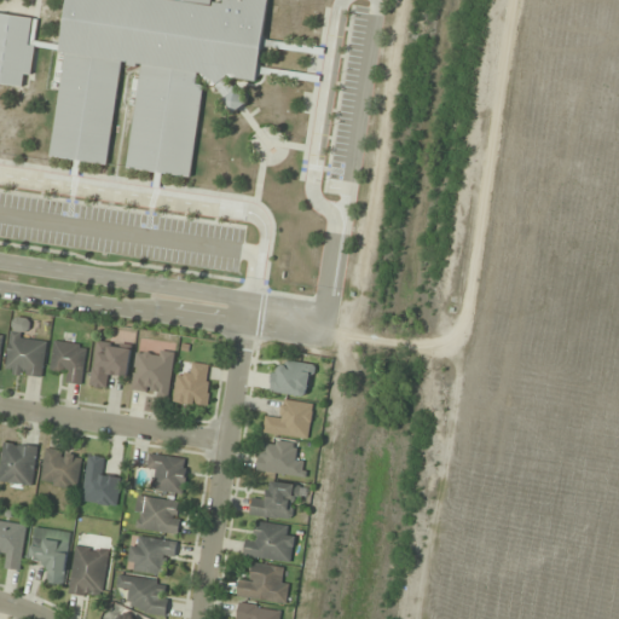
[(52,158),(108,165),(120,64),(140,67),(128,169),(191,177),(202,76),(258,82),(266,0),(224,0),(224,5),(213,4),(213,0),(67,0),(62,52),(64,52),(52,158)]
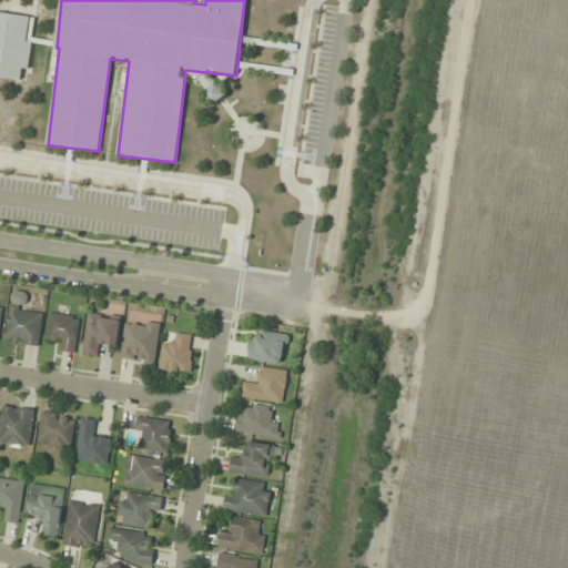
[(36,18),(0,12),(0,77),(21,80),(22,69),(28,70),(36,18)]
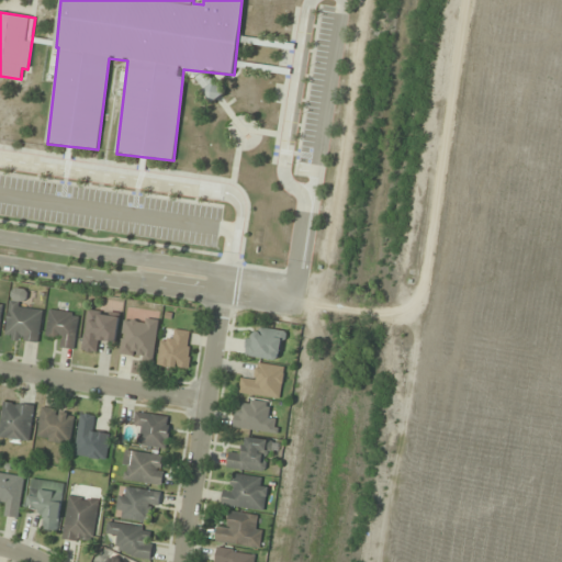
[(213,102),(224,92),(215,82),(204,91),(213,102)]
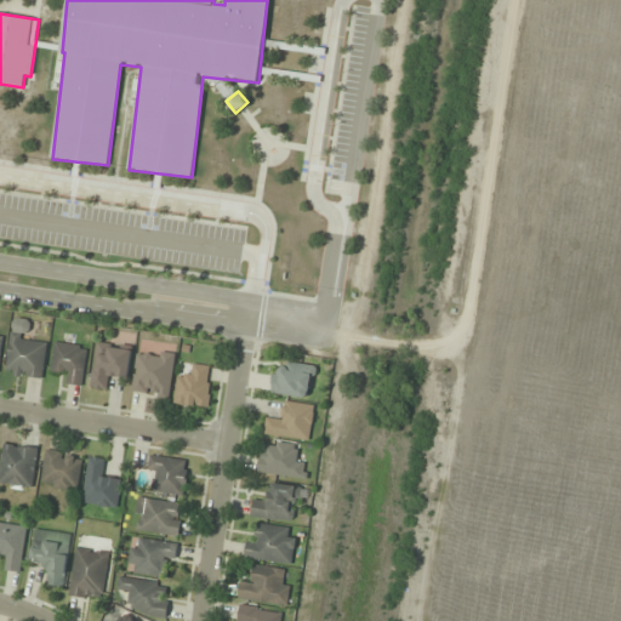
[(24,340),(27,322),(12,319),(5,374),(43,379),(47,342),(24,340)]
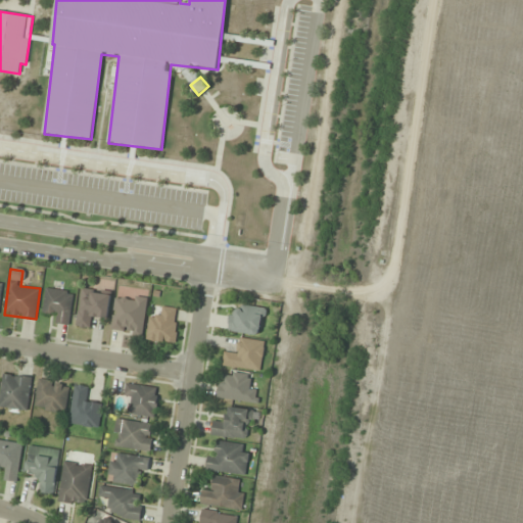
[(54,313),(52,323),(68,325),(74,292),(46,288),(43,311),(54,313)]
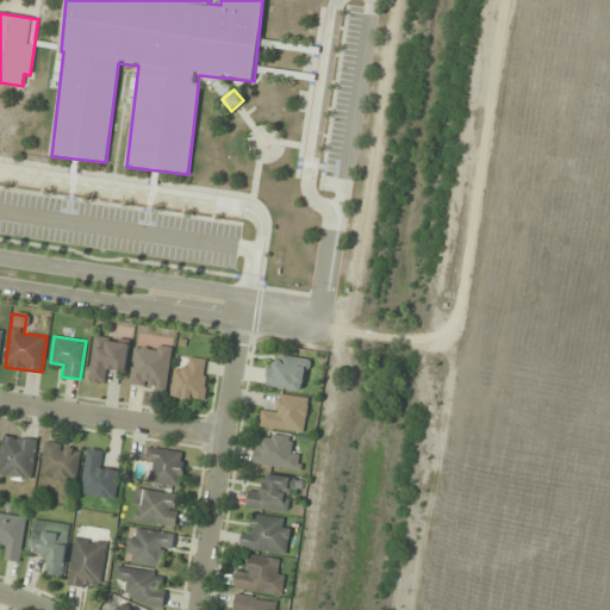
[(107,383),(109,371),(125,373),(129,342),(94,338),(89,380),(107,383)]
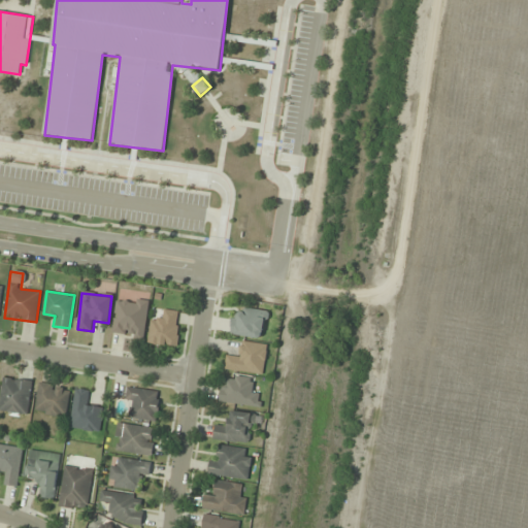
[(143,338),(149,303),(117,299),(111,334),(143,338)]
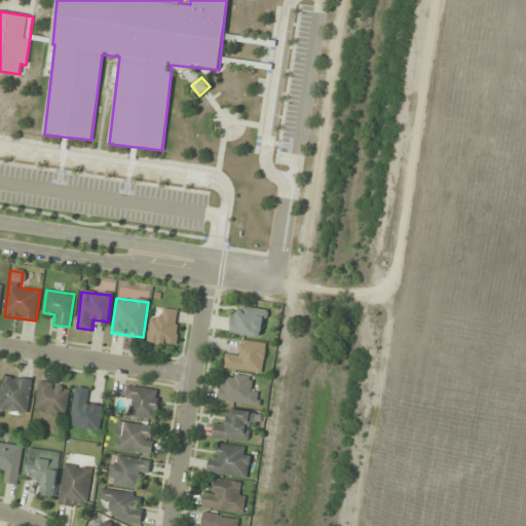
[(259,340),(267,313),(238,304),(230,331),(259,340)]
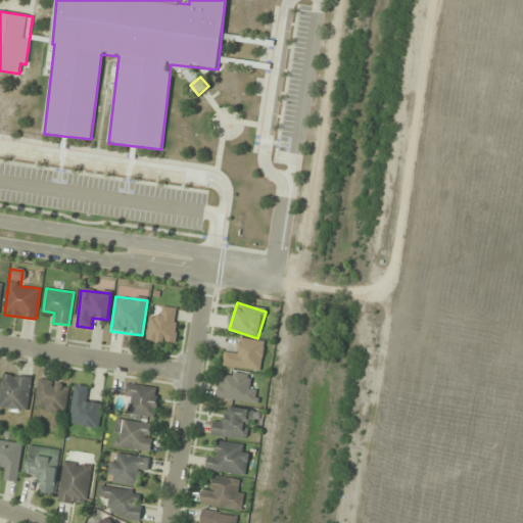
[(149,317),(147,340),(175,342),(178,310),(160,307),(159,318),(149,317)]
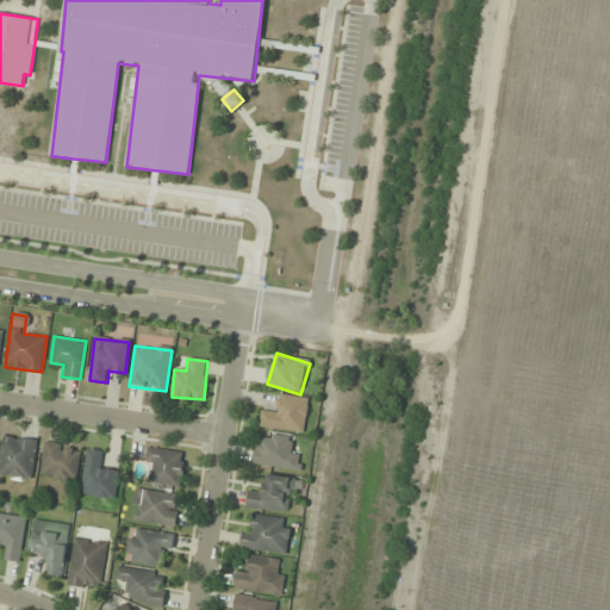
[(259,427),(304,434),(309,399),(278,394),(275,411),(261,410),(259,427)]
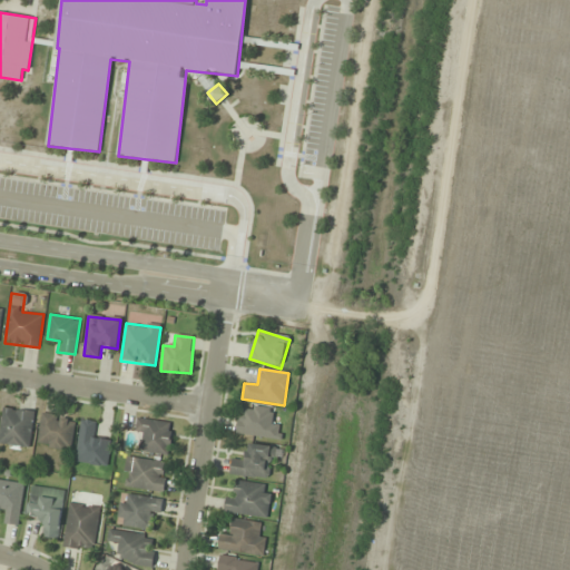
[(274,410),(251,405),(249,414),(239,412),(237,433),(278,440),(281,424),(272,423),(274,410)]
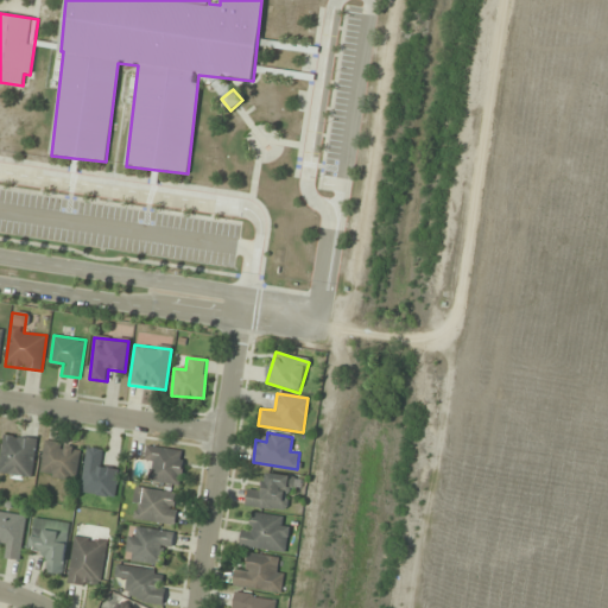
[(0,461),(0,473),(31,479),(37,441),(5,435),(0,461)]
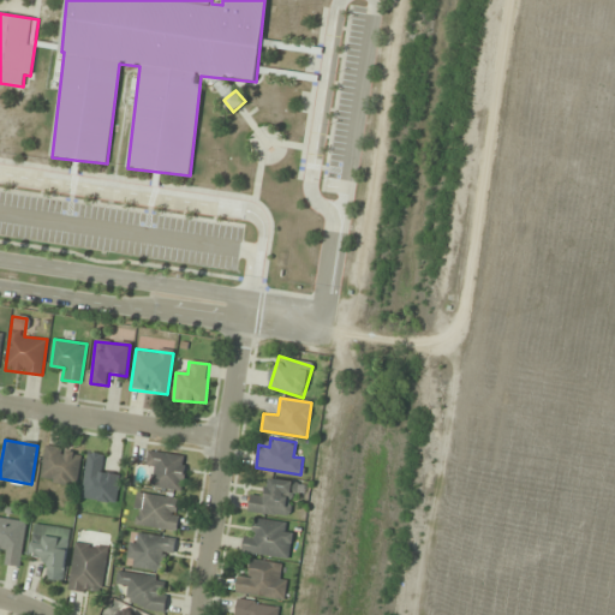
[(40,481),(76,487),(82,452),(46,446),(40,481)]
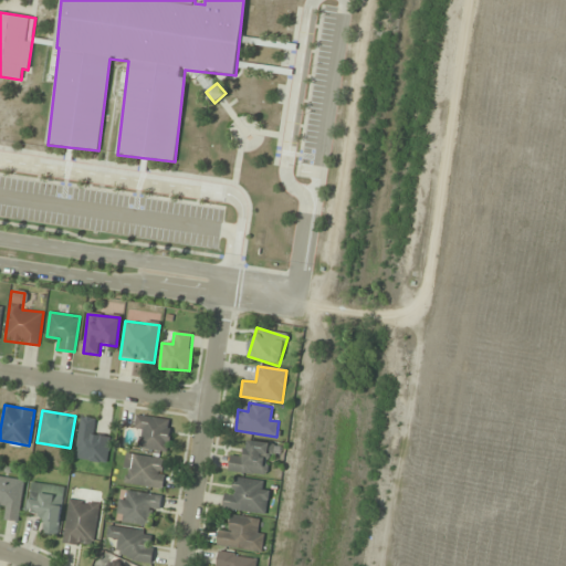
[(167,452),(173,421),(137,416),(134,437),(139,437),(138,448),(167,452)]
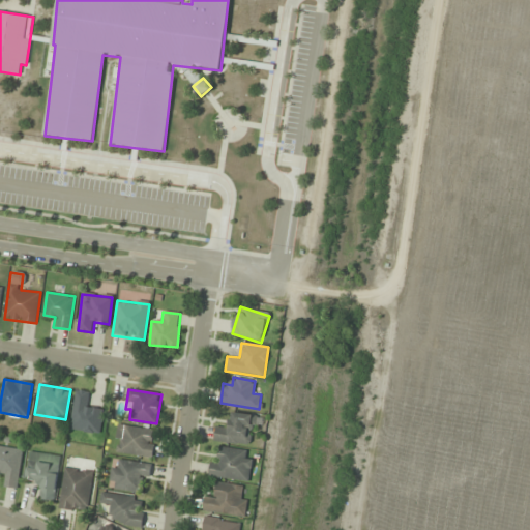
[(89,391),(76,390),(70,430),(99,434),(102,408),(87,407),(89,391)]
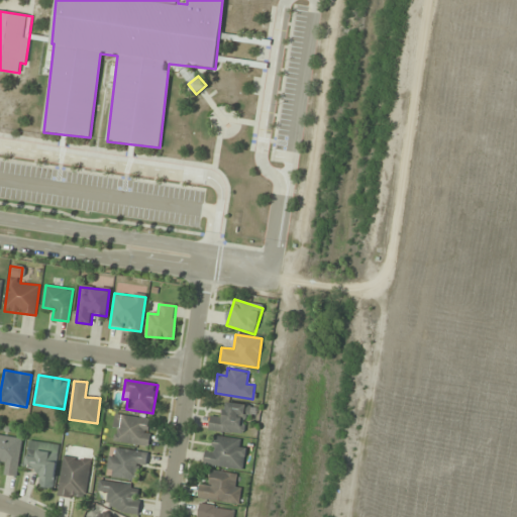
[(248,406),(224,402),(222,418),(211,416),(209,429),(244,435),(248,406)]
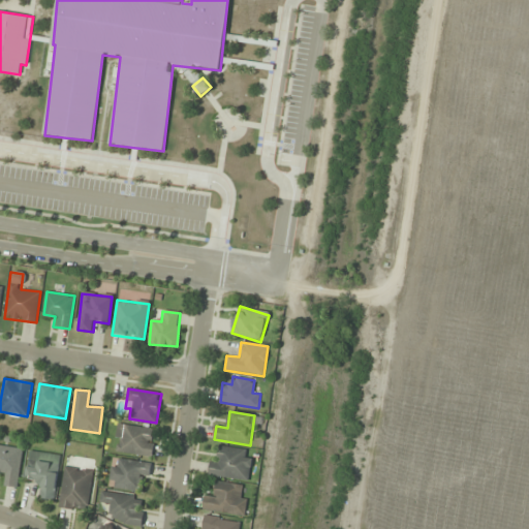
[(115,450),(151,457),(155,430),(119,424),(115,450)]
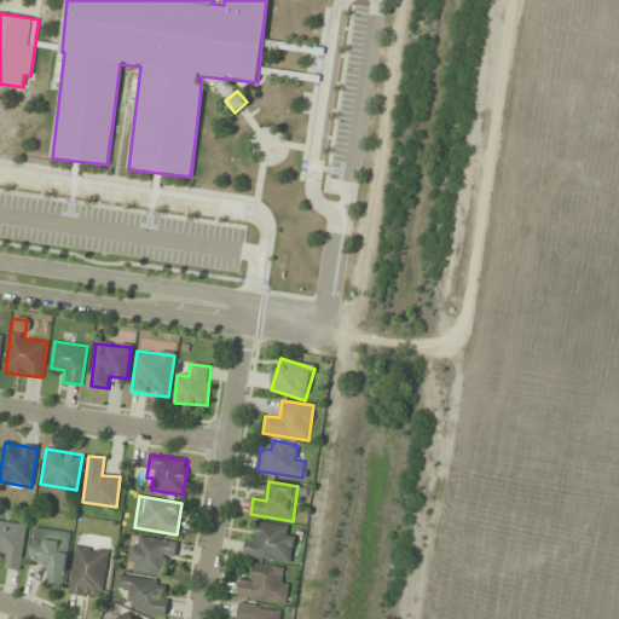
[(21,570),(27,525),(0,521),(0,554),(9,555),(7,568),(21,570)]
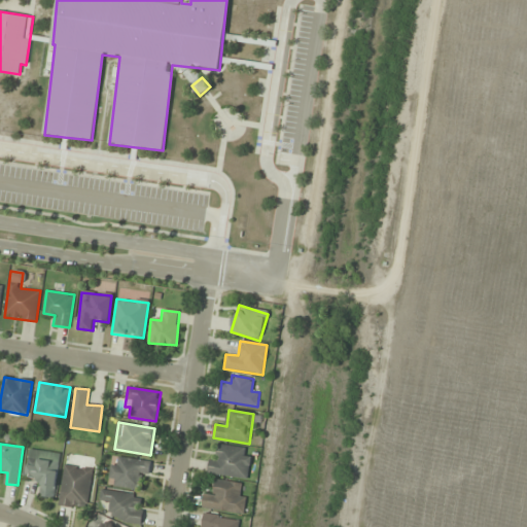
[(248,478),(249,457),(244,456),(244,447),(219,446),(218,461),(208,460),(207,476),(248,478)]
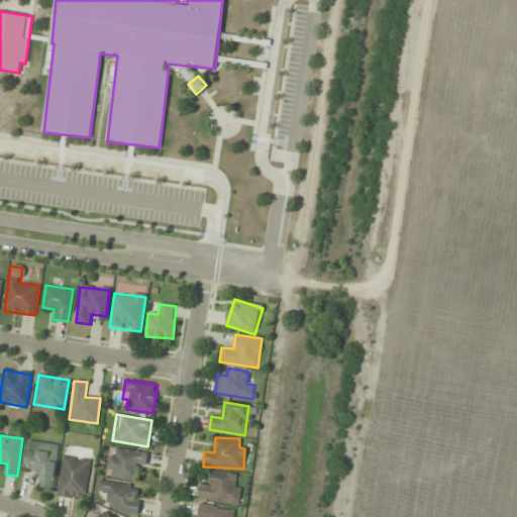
[(59,445),(29,441),(24,472),(42,474),(40,487),(53,489),(59,445)]
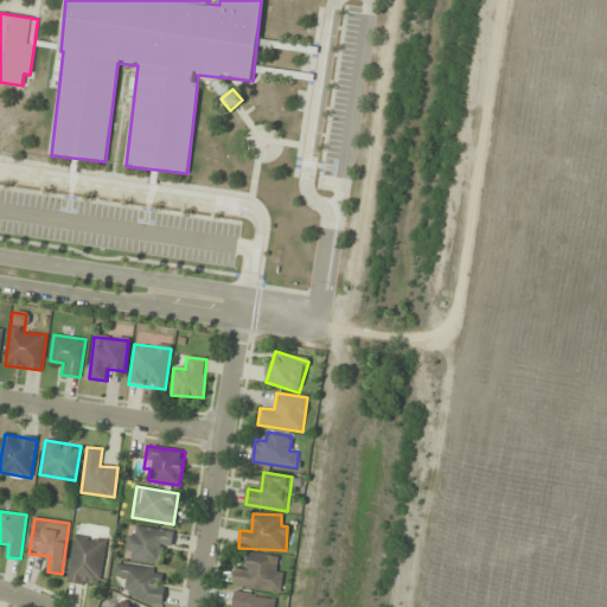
[(125,558),(159,564),(163,545),(171,548),(173,532),(131,525),(125,558)]
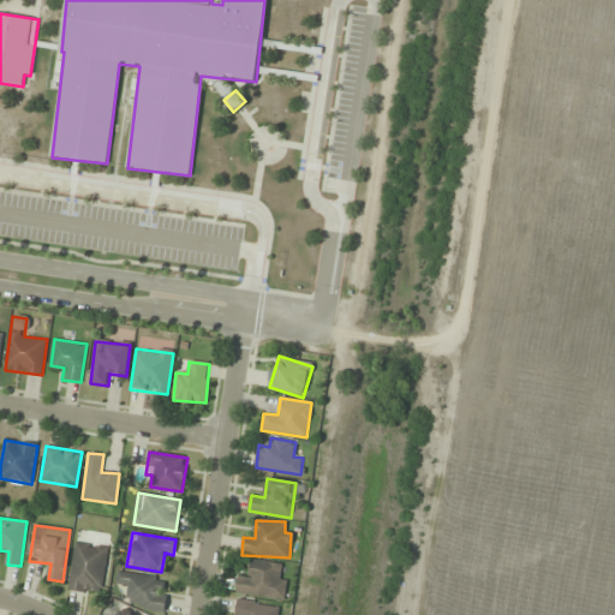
[(67,590),(100,596),(108,548),(77,542),(67,590)]
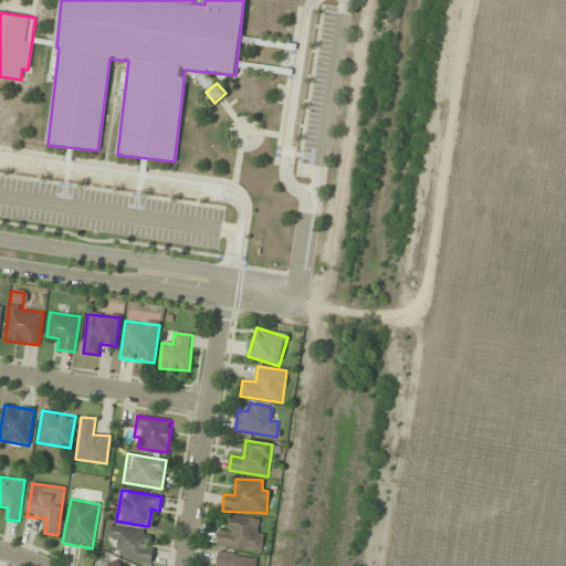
[(229,532),(219,531),(217,546),(261,553),(264,533),(258,532),(260,520),(231,515),(229,532)]
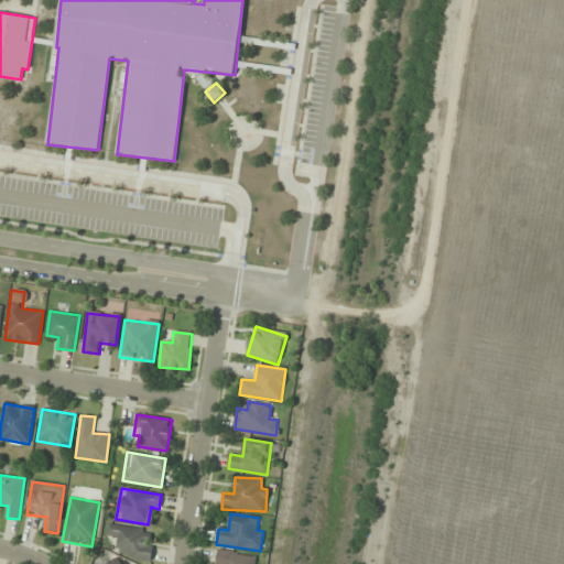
[(150,561),(154,531),(109,524),(107,537),(118,539),(116,556),(150,561)]
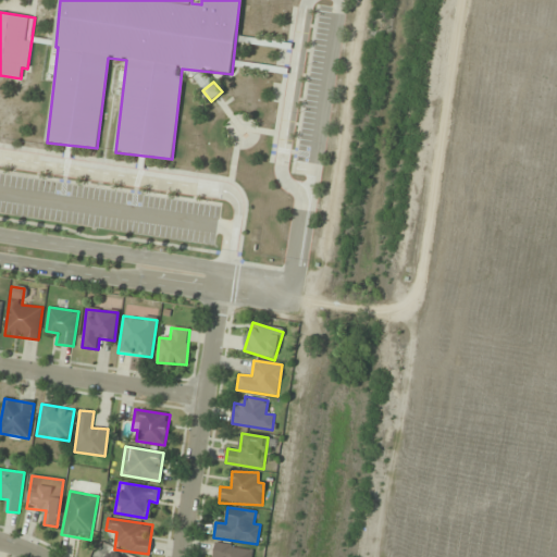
[(254,556),(255,547),(213,546),(213,556),(254,556)]
